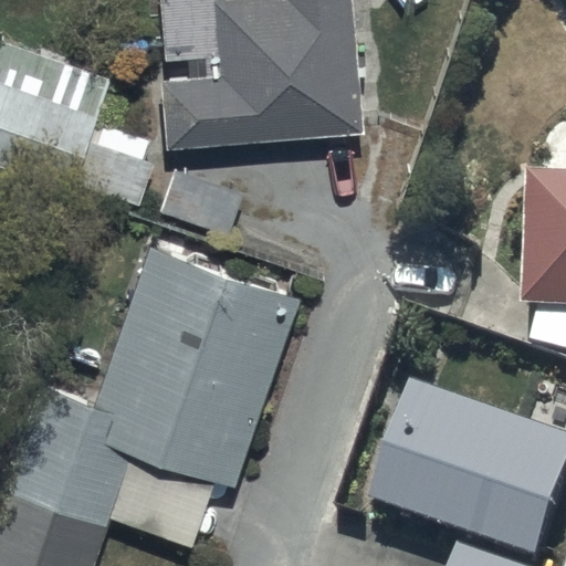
[(352,0),(160,0),(166,63),(206,60),(207,77),(161,81),(167,149),(364,133),(352,0)]
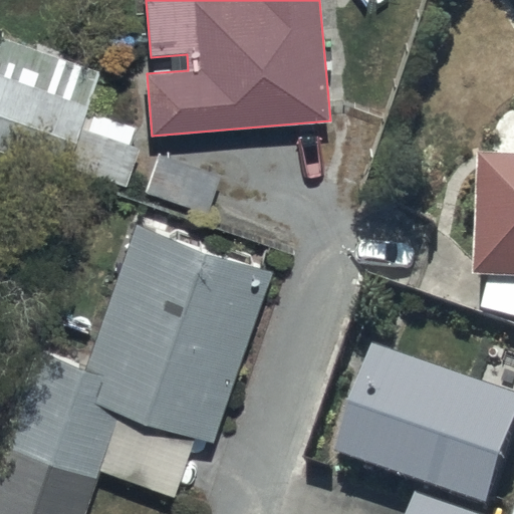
[(89,112),(103,67),(3,34),(0,43),(0,146),(126,188),(141,149),(131,146),(137,127),(89,112)]
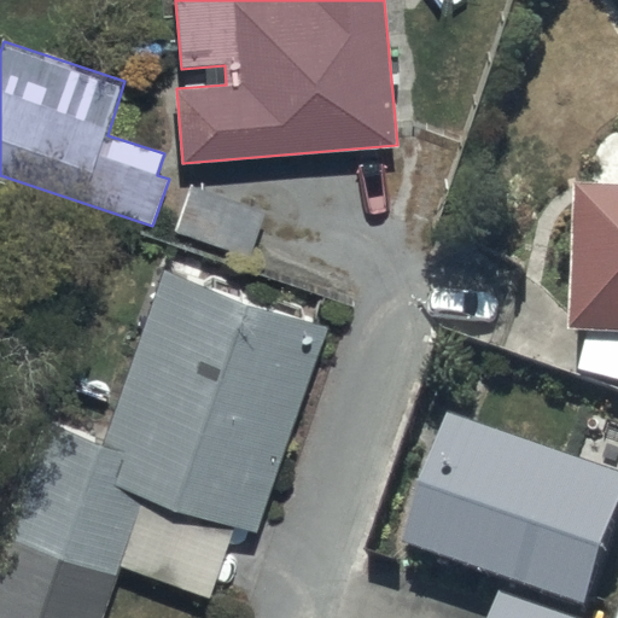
[(617,184),(573,182),(567,328),(586,328),(617,330),(617,184)]
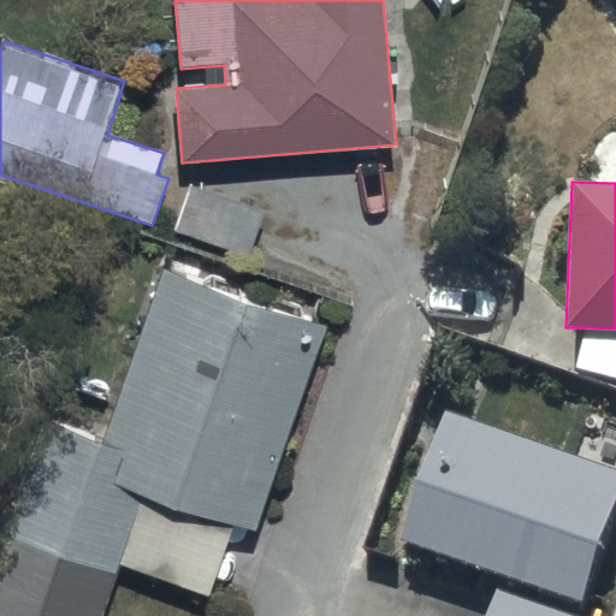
[(325,324),(161,268),(102,442),(43,421),(0,548),(0,615),(101,615),(120,563),(209,593),(234,522),(254,529),(325,324)]
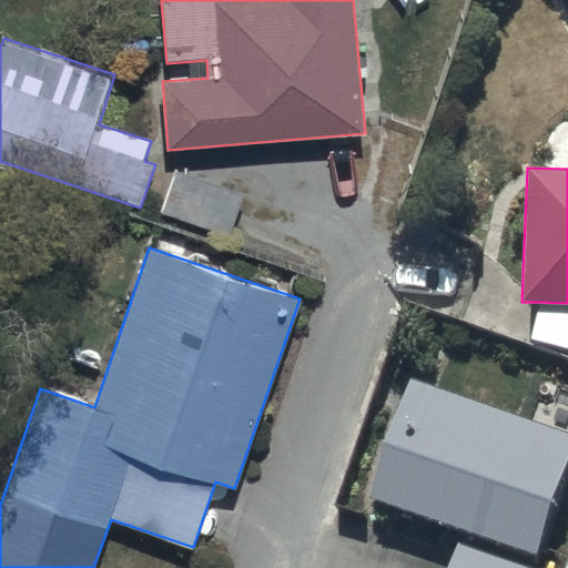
[(567,459),(567,432),(413,379),(373,497),(537,553),(567,459)]
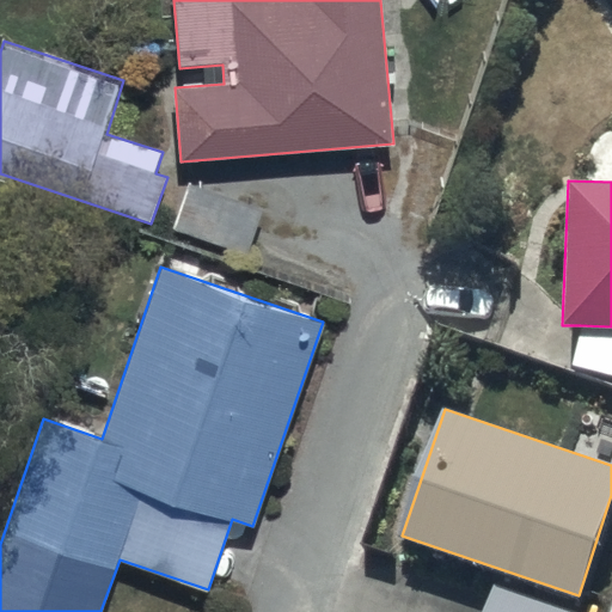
[(567,611),(495,588),(487,611),(567,611)]
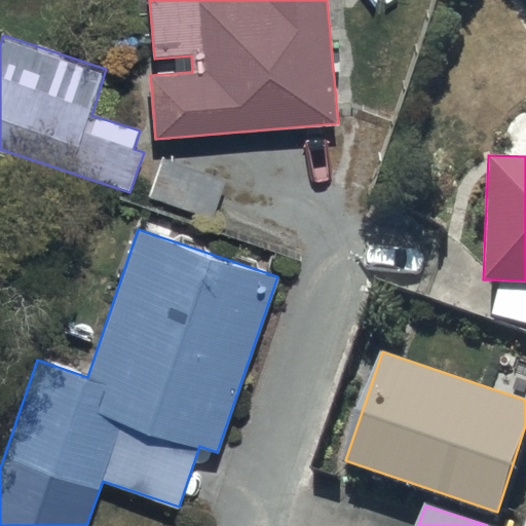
All buildings are outlined.
